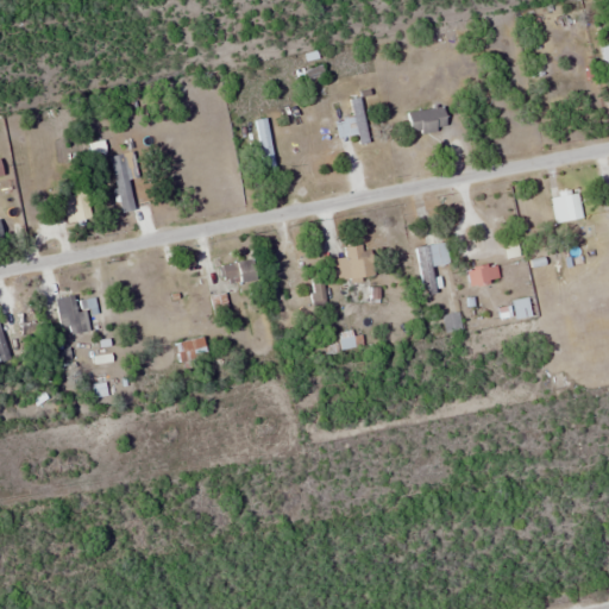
[(334,120),(338,138),(357,135),(359,144),(368,143),(359,98),(349,100),(352,117),(334,120)]
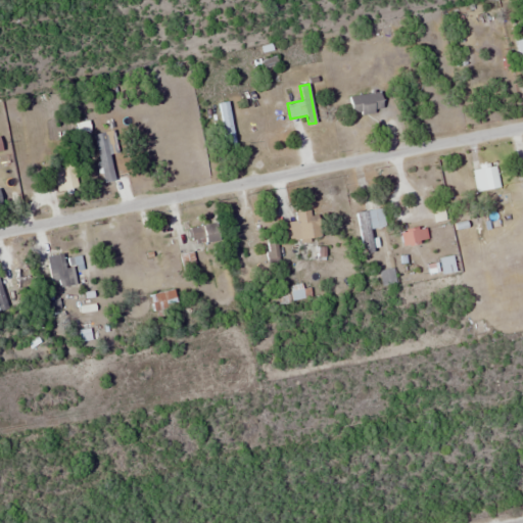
[(346,98),(350,116),(383,110),(379,91),(346,98)]
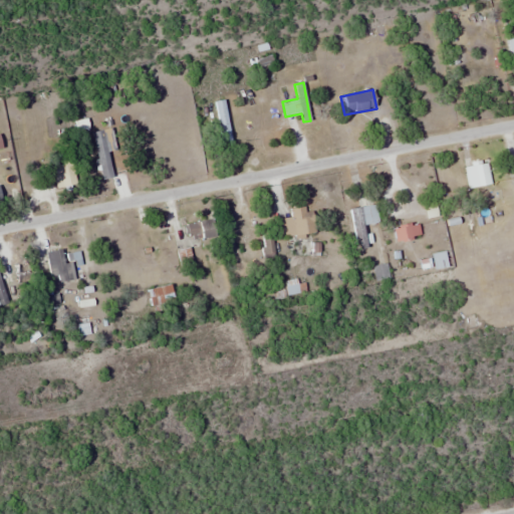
[(222,149),(231,147),(225,100),(216,102),(222,149)]
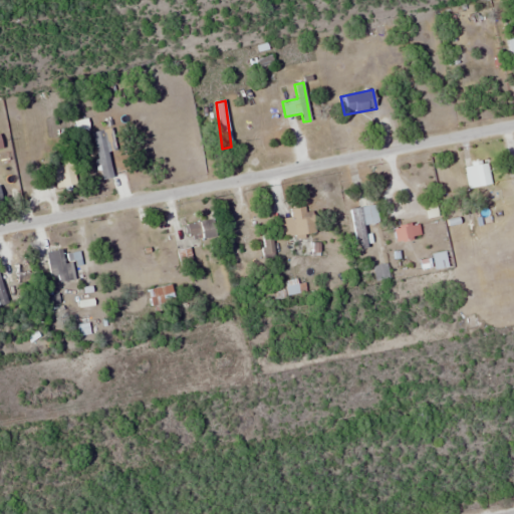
[(93,133),(100,180),(112,179),(108,151),(114,150),(111,130),(93,133)]
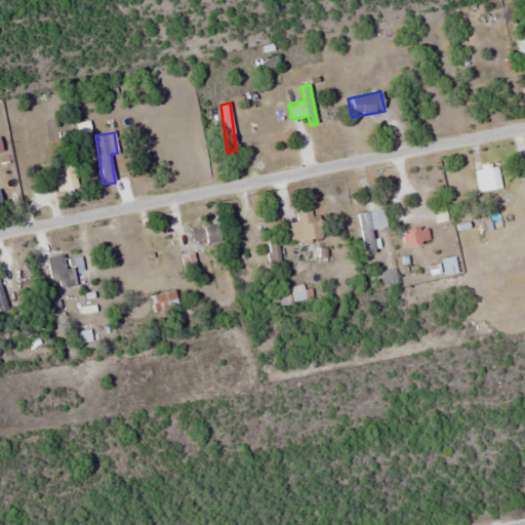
[(361,253),(374,252),(371,230),(386,228),(384,209),(356,212),(361,253)]
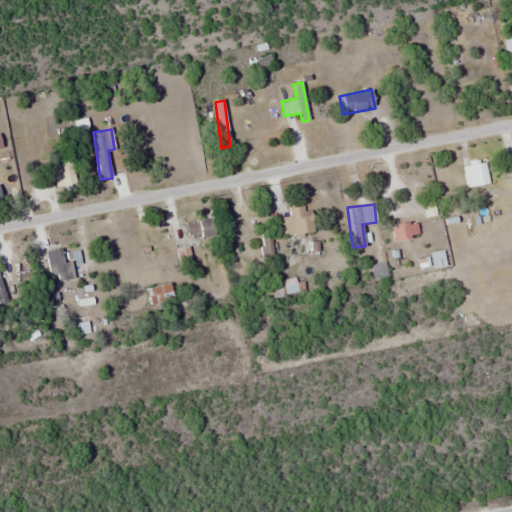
[(279,238),(313,232),(309,206),(288,209),(289,217),(276,219),(279,238)]
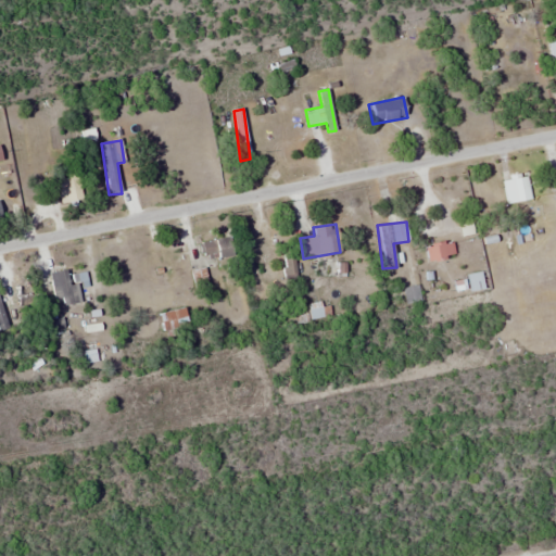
[(456,255),(451,239),(425,248),(430,264),(456,255)]
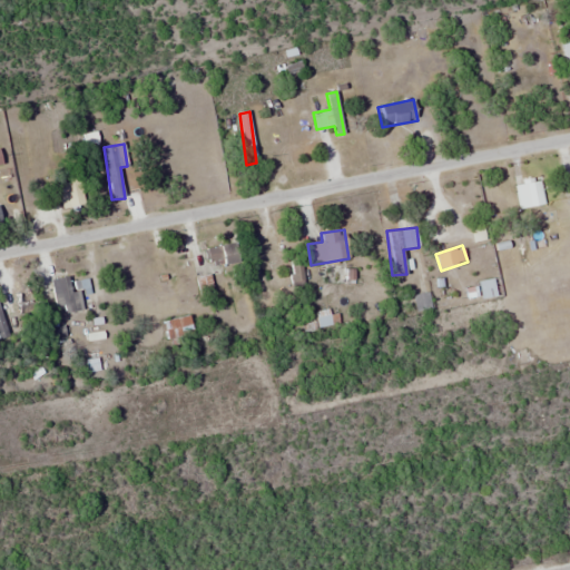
[(237,263),(237,247),(223,247),(224,264),(237,263)]
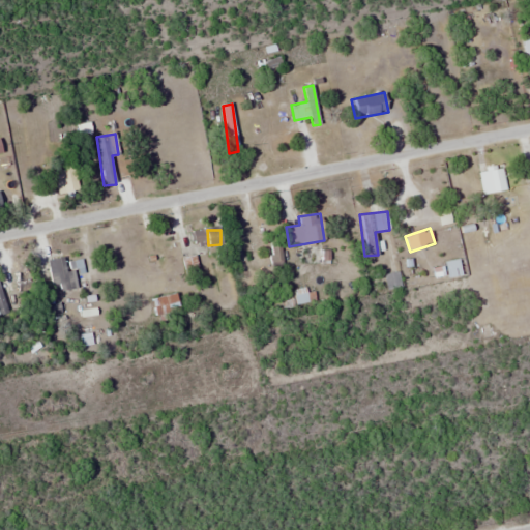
[(56,293),(75,288),(65,256),(47,261),(56,293)]
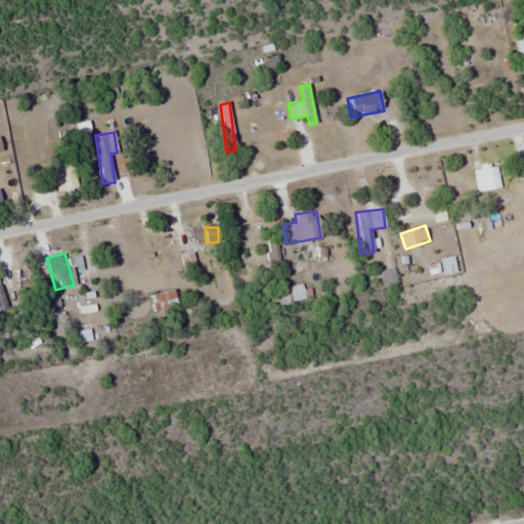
[(442,275),(459,271),(455,255),(438,259),(442,275)]
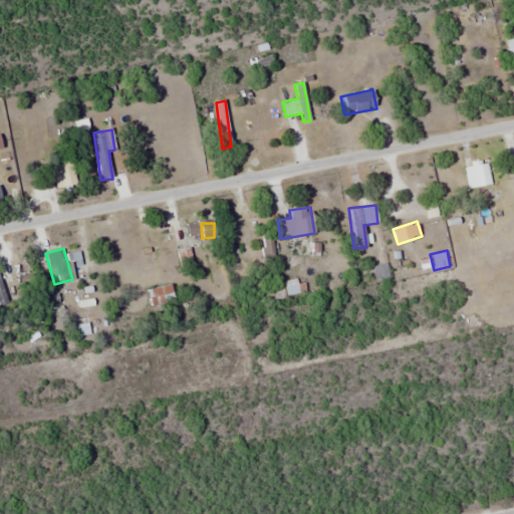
[(390,279),(384,264),(371,267),(375,282),(390,279)]
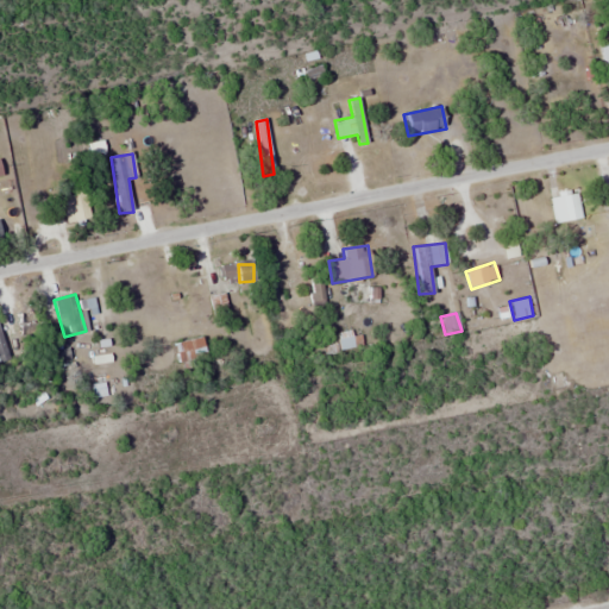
[(0,358),(10,356),(0,328),(0,358)]
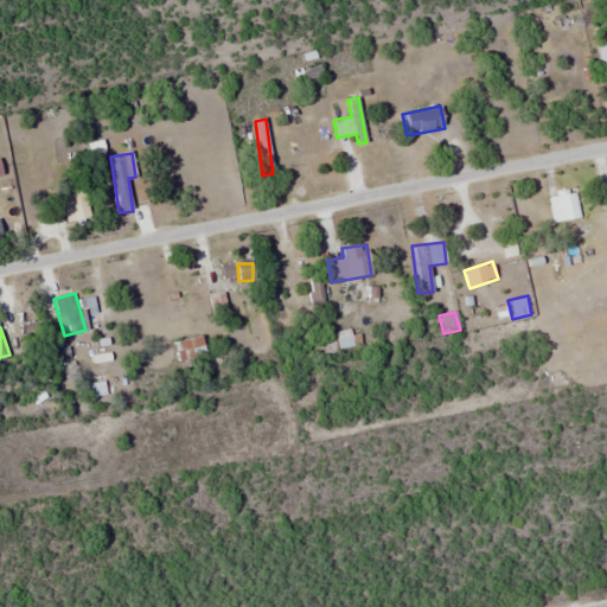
[(180,366),(208,358),(202,336),(174,343),(180,366)]
